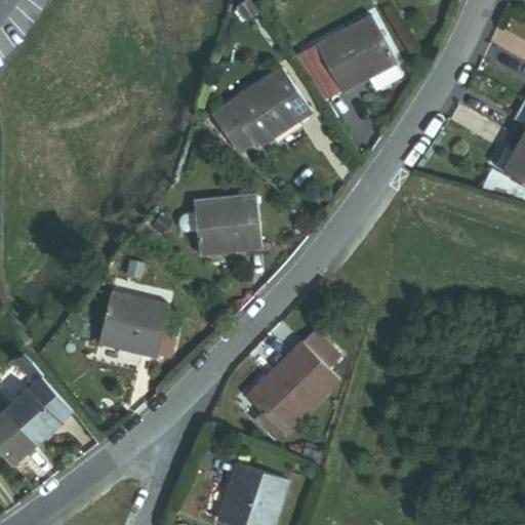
[(340,92),(396,63),(369,15),(315,44),(329,72),(340,92)]
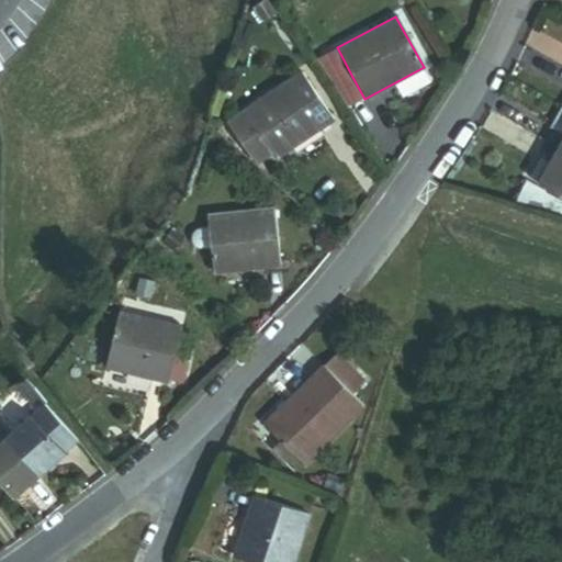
[(352,77),(337,47),(326,53),(343,82),(352,77)]
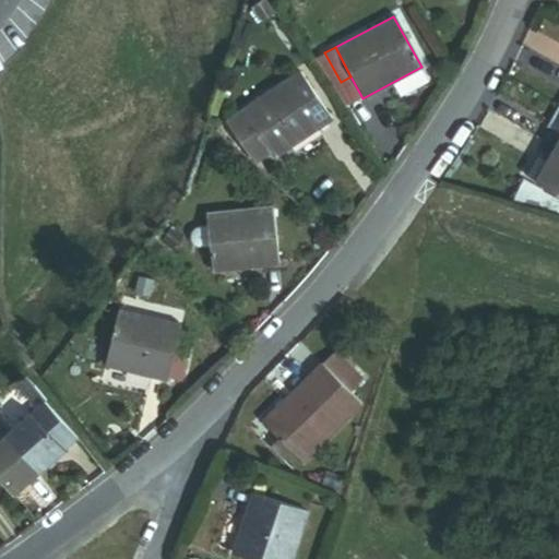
[(341,82),(324,52),(314,59),(346,107),(363,98),(351,76),(341,82)]
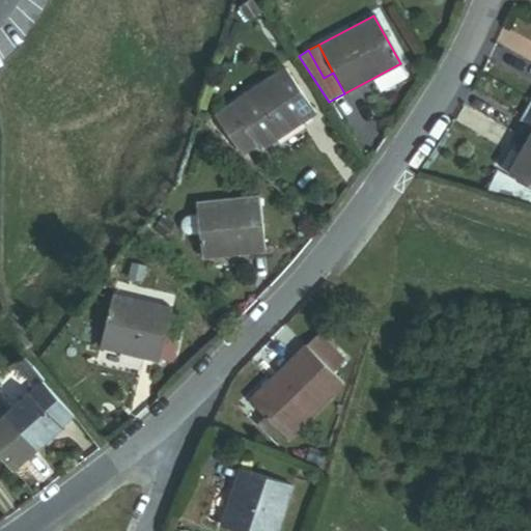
[(261,146),(314,113),(285,66),(215,111),(235,144),(253,134),(259,143),(261,146)]
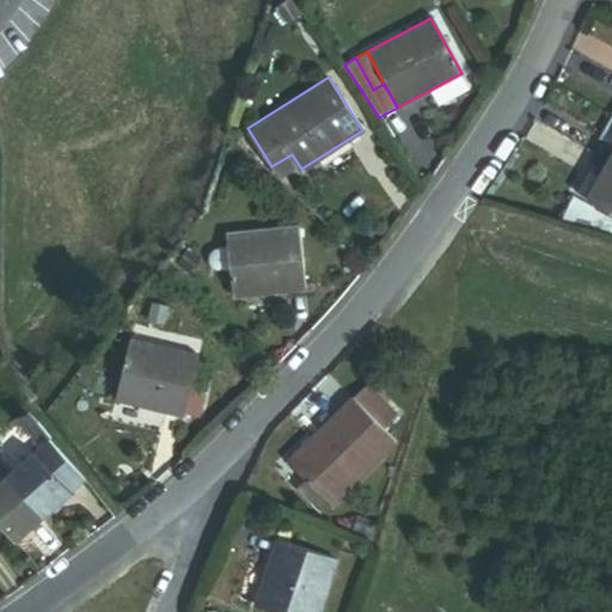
[(611,144),(611,114),(599,136),(604,140),(611,144)]
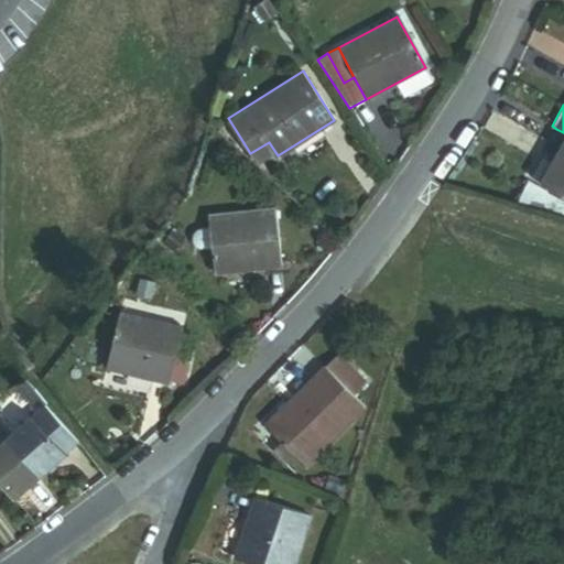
[(560,148),(563,139),(563,132),(556,129),(550,141),(560,148)]
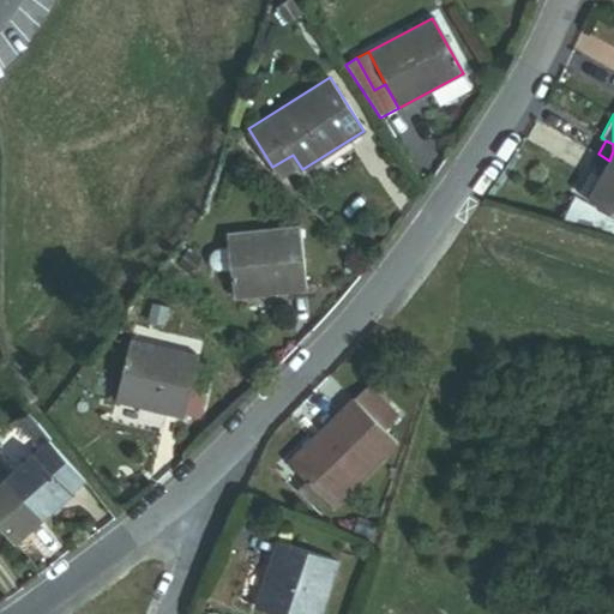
[(272,167),(281,179),(300,166),(293,155),(272,167)]
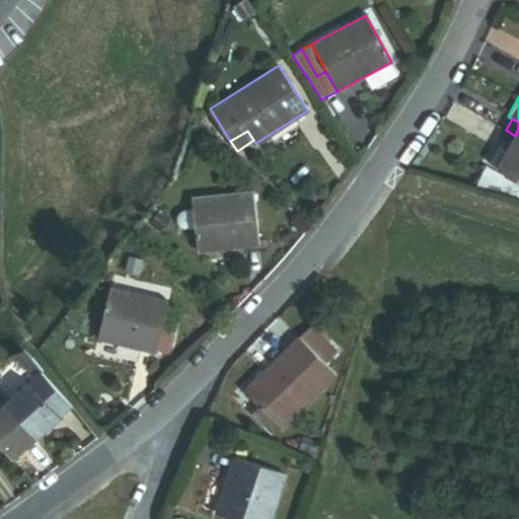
[(496,168),(518,181),(518,137),(515,136),(507,149),(496,168)]
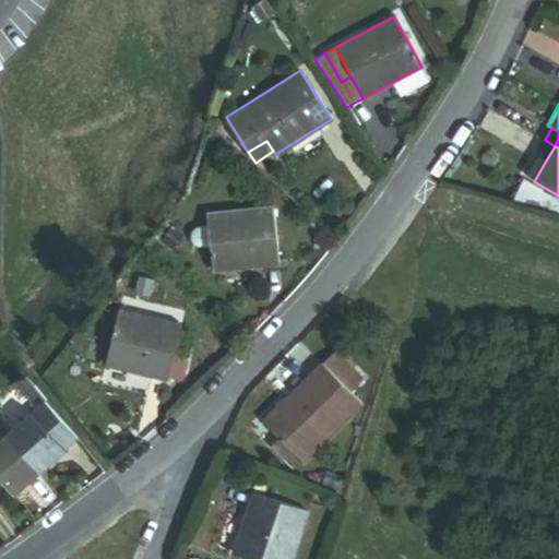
[(534,181),(546,161),(536,155),(525,176),(534,181)]
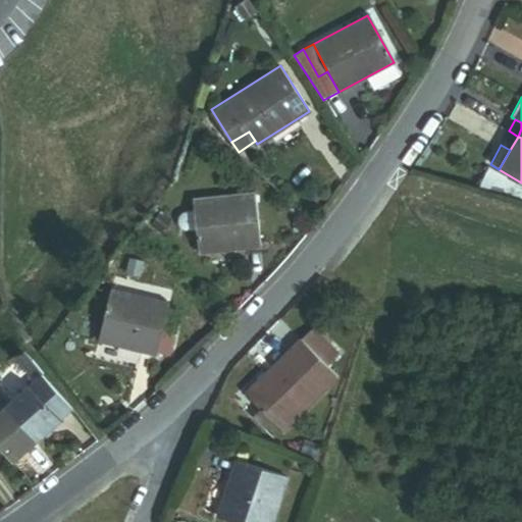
[(501,198),(503,177),(487,169),(480,192),(501,198)]
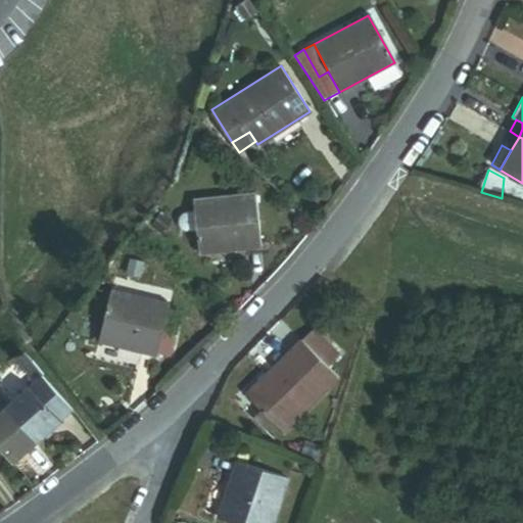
[(197,251),(259,246),(254,193),(193,198),(197,251)]
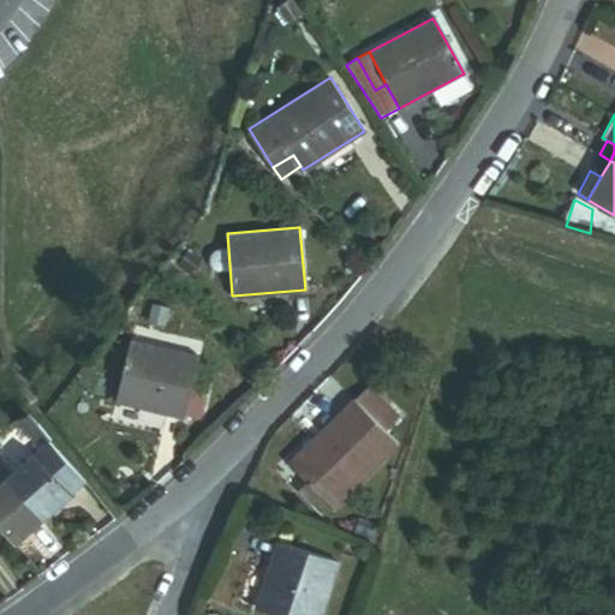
[(115,400),(184,417),(199,356),(131,339),(115,400)]
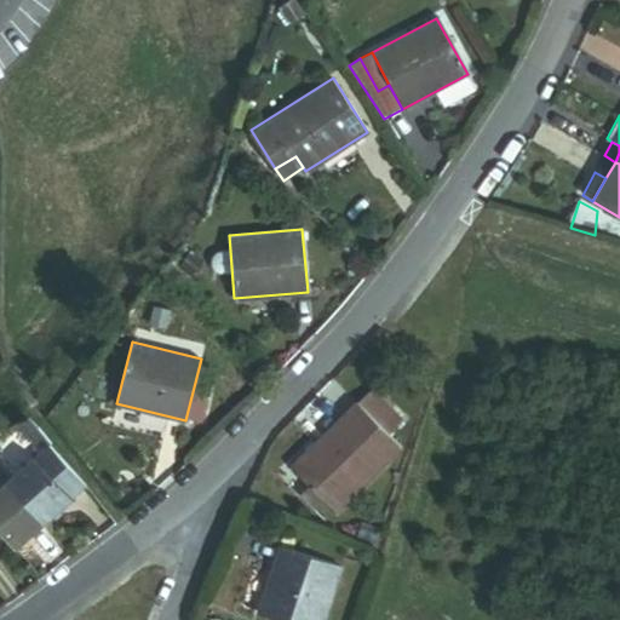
[(386,431),(401,417),(372,388),(357,402),(386,431)]
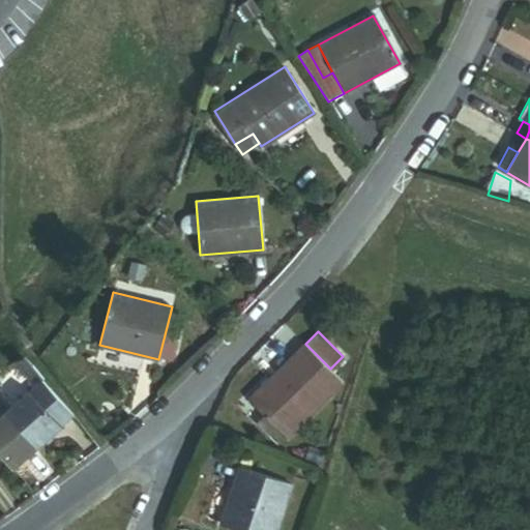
[(277,428),(288,437),(343,382),(330,369),(305,344),(249,400),(266,416),(277,428)]
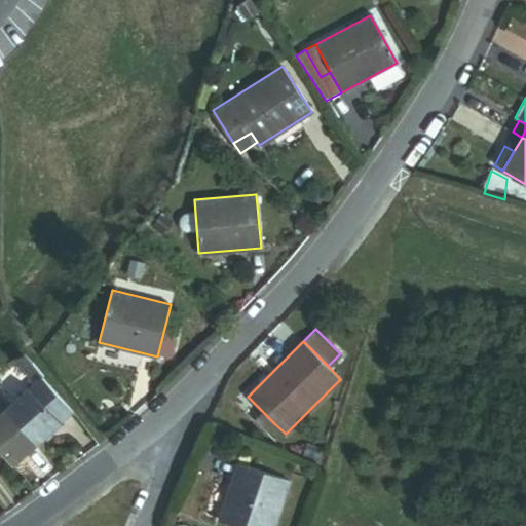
[(6,363),(12,370),(32,362),(26,353),(6,363)]
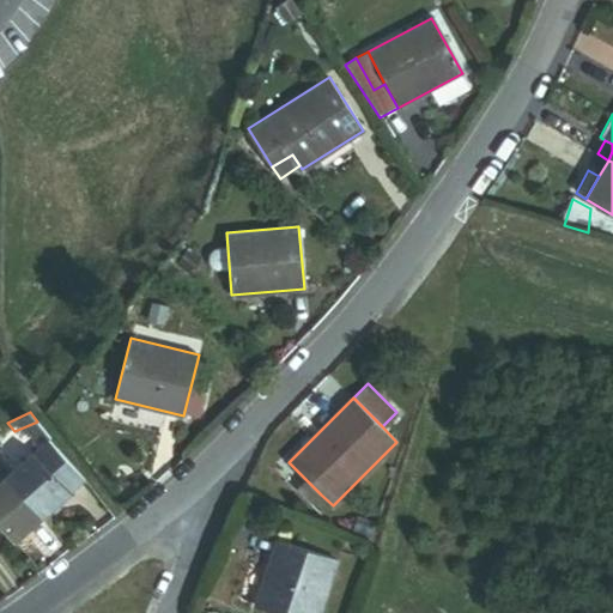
[(34,454),(49,439),(37,422),(14,431),(34,454)]
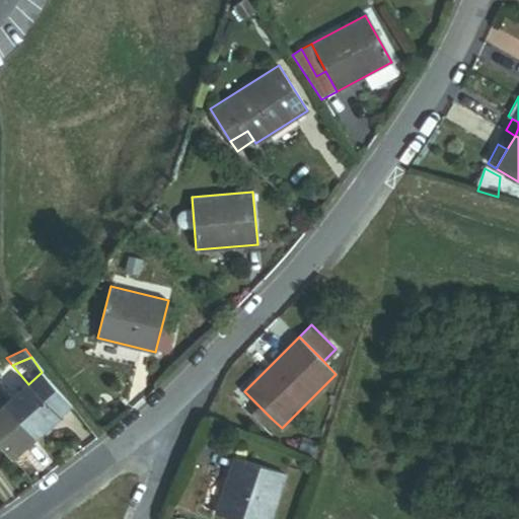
[(6,403),(35,437),(71,405),(42,372),(28,384),(6,403)]
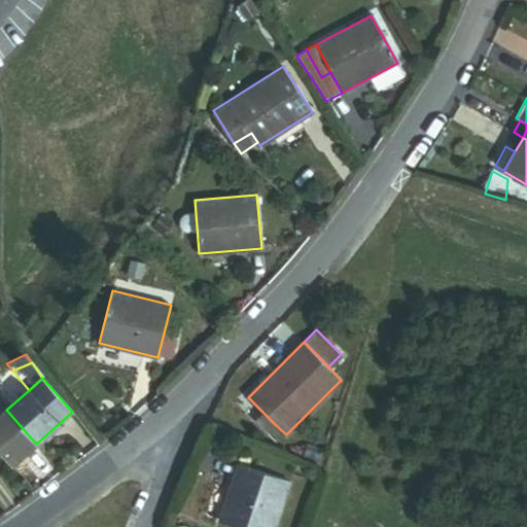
[(0,449),(12,463),(36,444),(6,410),(0,415),(0,449)]
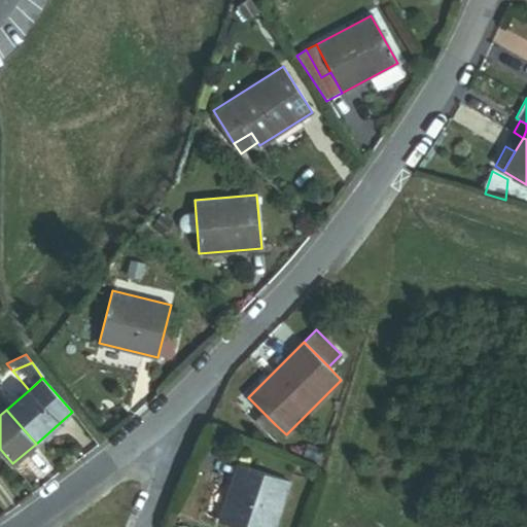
[(268,432),(276,425),(265,414),(257,421),(268,432)]
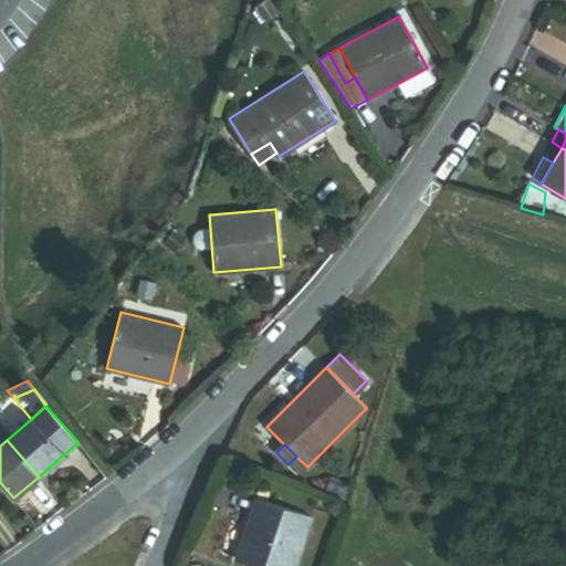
[(238,559),(254,565),(295,565),(312,517),(258,499),(238,559)]
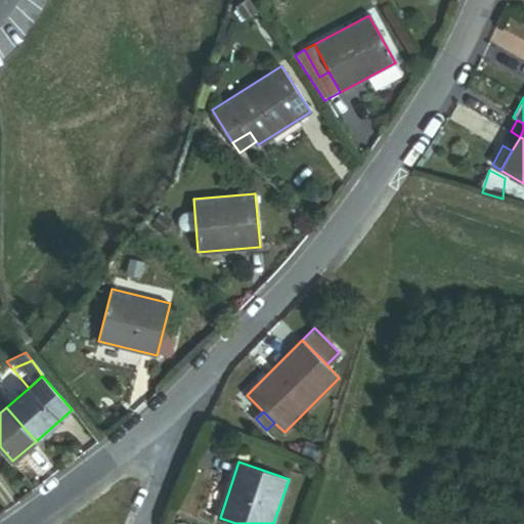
All buildings are outlined.
